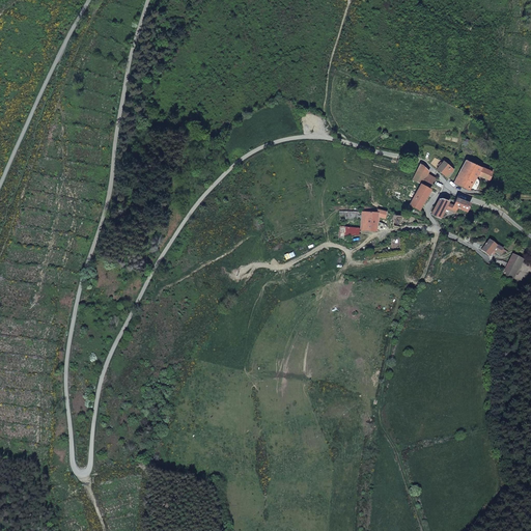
[(437,169),(449,180),(454,170),(444,160),(437,169)]
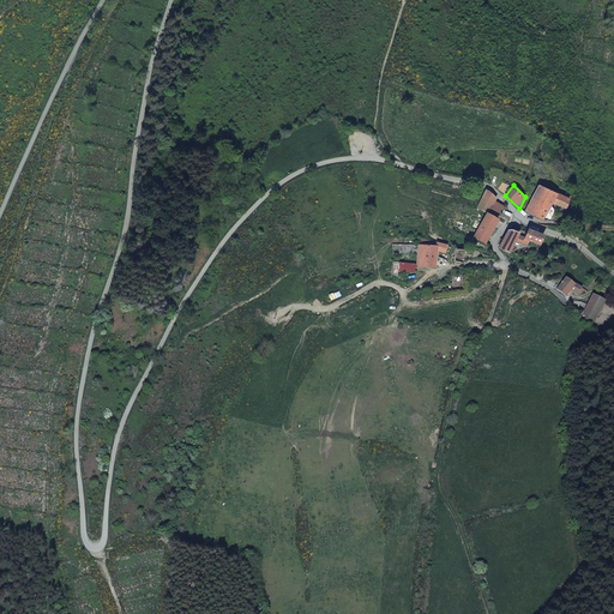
[(543,221),(553,203),(566,210),(571,198),(553,191),(554,187),(551,185),(548,190),(539,185),(525,212),(534,216),(543,221)]
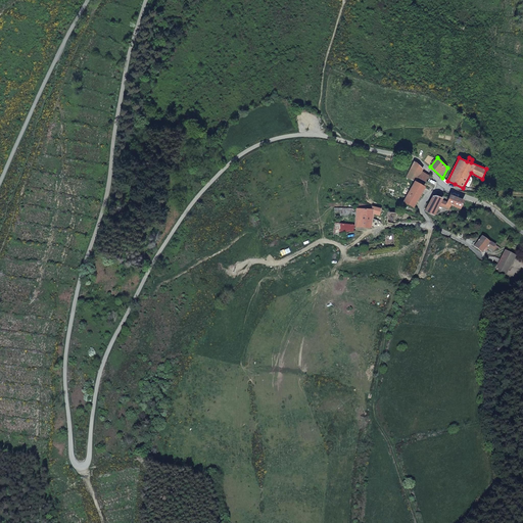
[(417,178),(418,178),(422,172),(424,169),(414,161),(406,178),(415,181),(417,178)]
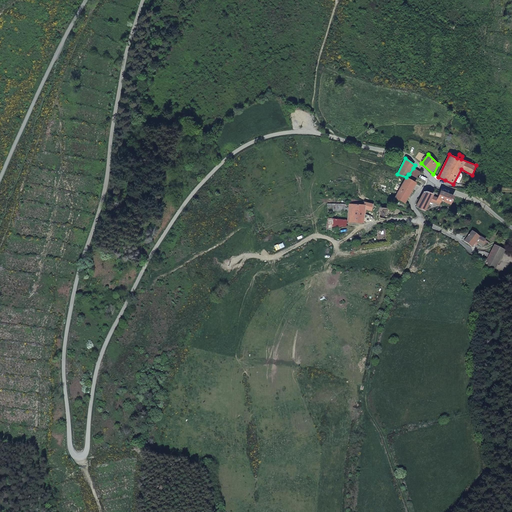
[(409,174),(417,178),(420,172),(413,168),(409,174)]
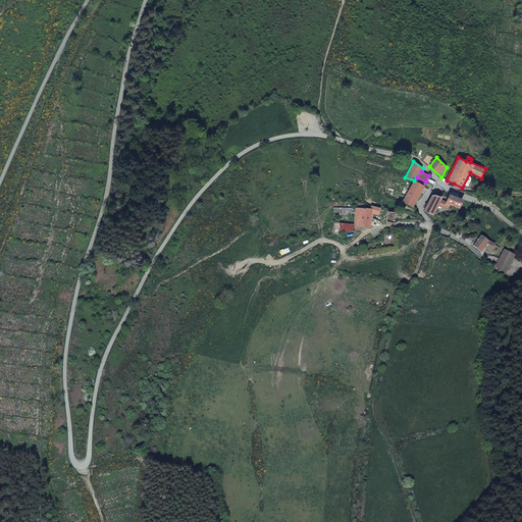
[(414,180),(406,196),(403,202),(413,207),(425,187),(414,180)]
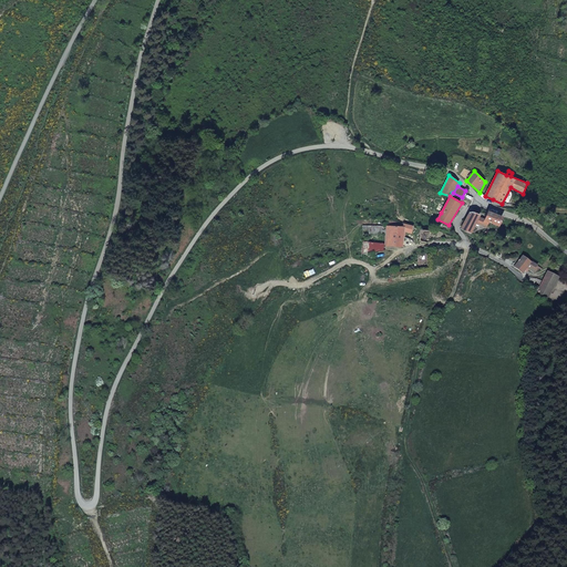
[(487,227),(488,223),(500,226),(504,216),(487,210),(484,218),(480,217),(477,224),(487,227)]
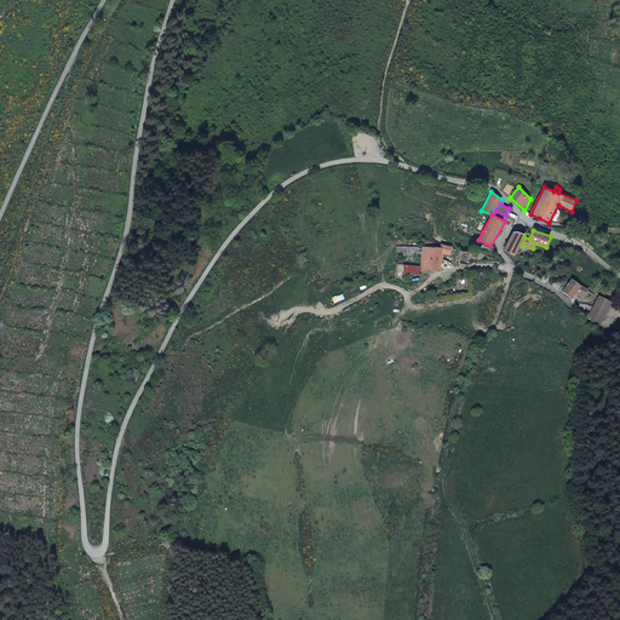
[(512,233),(504,250),(516,256),(526,235),(517,231),(512,233)]
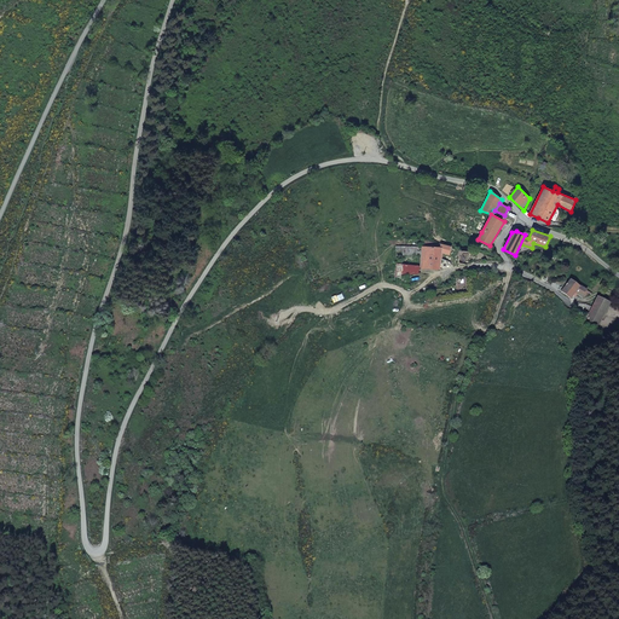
[(422,246),(421,270),(440,272),(443,253),(450,258),(452,247),(440,242),(440,247),(422,246)]
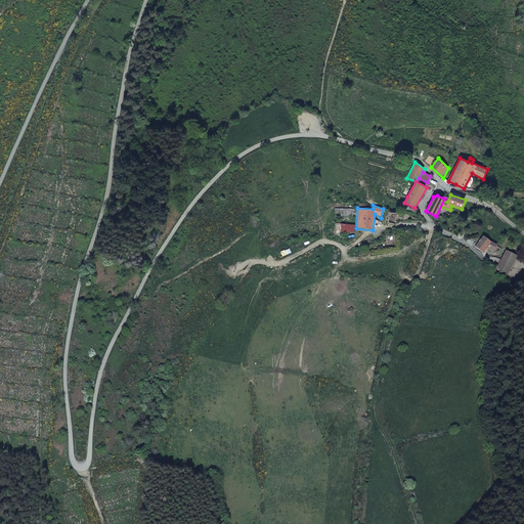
[(357,208),(336,209),(336,216),(355,217),(357,208)]
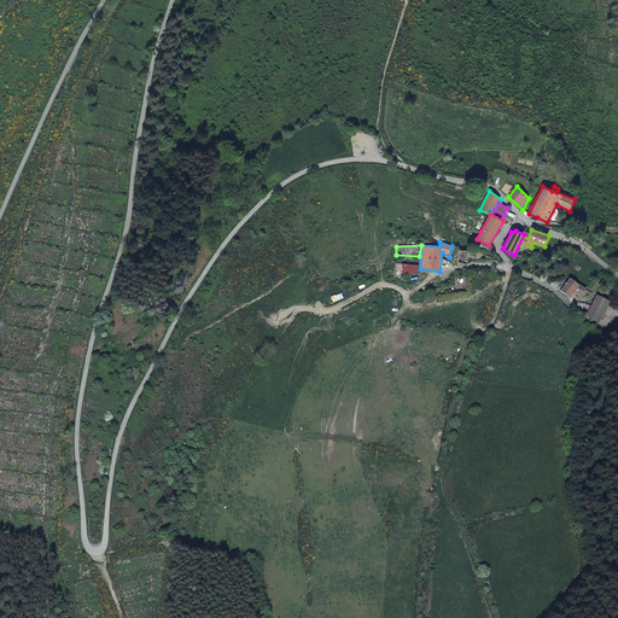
[(470,264),(468,252),(458,250),(456,263),(470,264)]
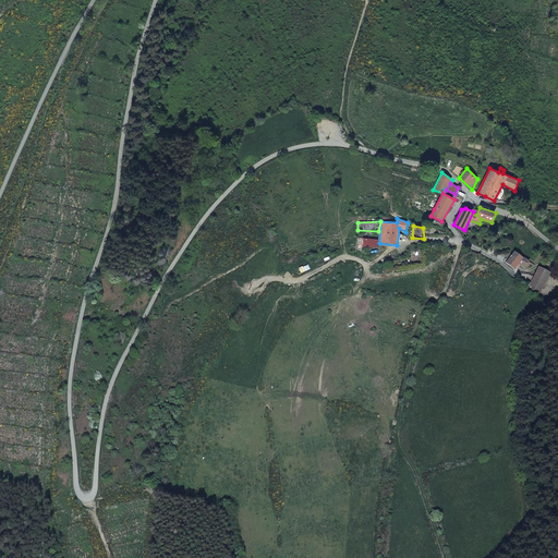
[(358,238),(356,250),(367,250),(367,249),(367,239),(358,238)]
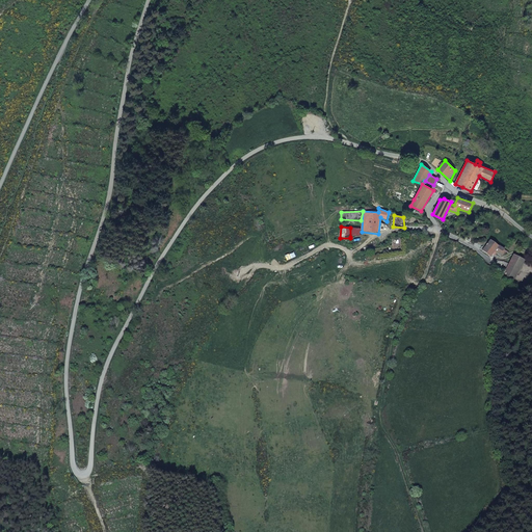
[(350,228),(350,237),(360,237),(362,229),(350,228)]
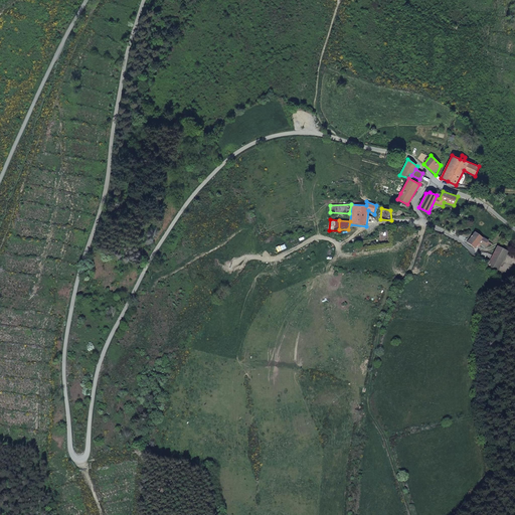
[(492,244),(474,233),(466,243),(476,249),(480,244),(489,249),(492,244)]
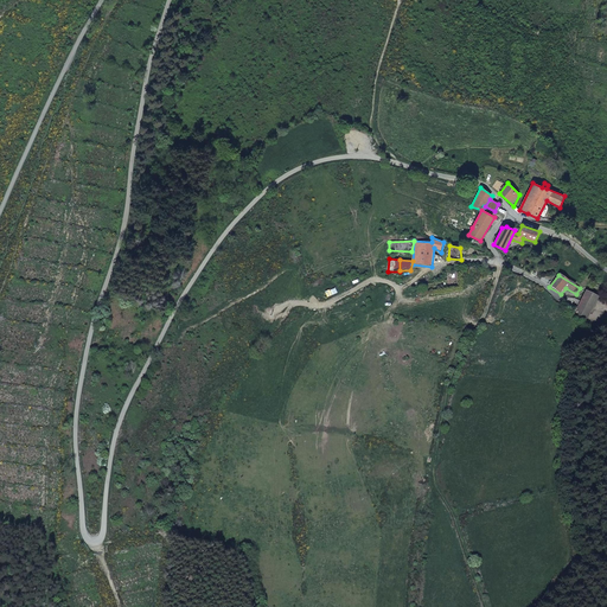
[(574,312),(588,320),(601,299),(595,295),(599,291),(595,289),(593,293),(586,291),(574,312)]
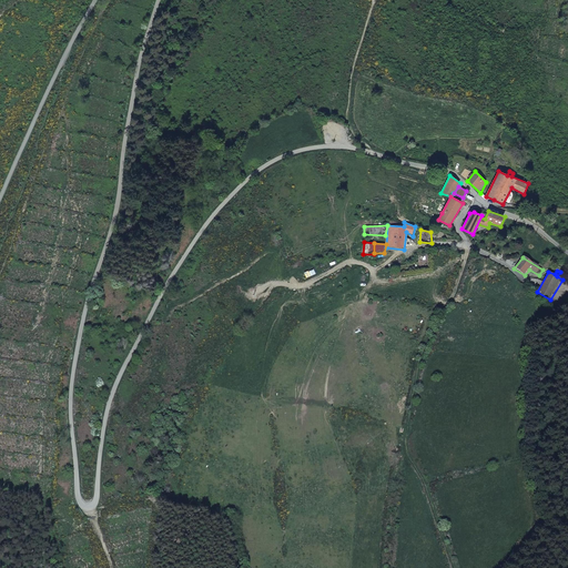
All buildings are outlined.
